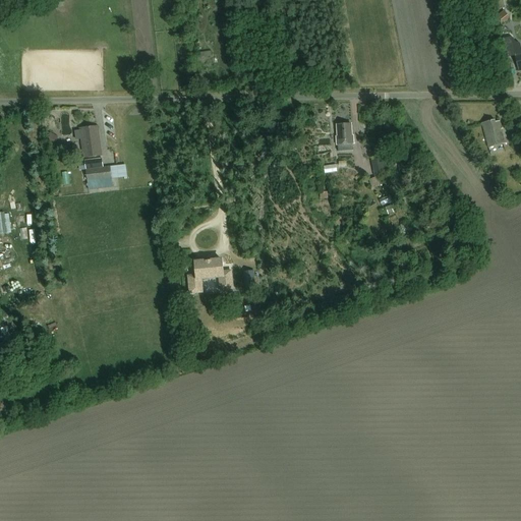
[(502,23),(509,18),(504,12),(498,17),(502,23)]
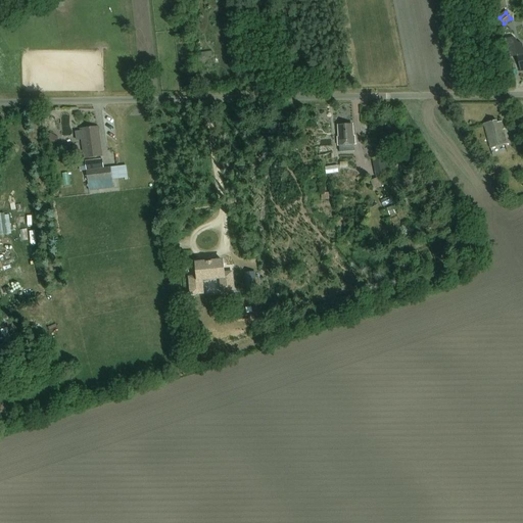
[(520,73),(522,72),(522,51),(522,50),(522,49),(522,45),(522,44),(521,44),(520,44),(520,43),(519,43),(518,43),(517,43),(517,42),(516,42),(516,41),(516,40),(515,40),(515,39),(514,39),(514,38),(513,38),(512,38),(505,40),(510,58),(516,56),(520,73)]
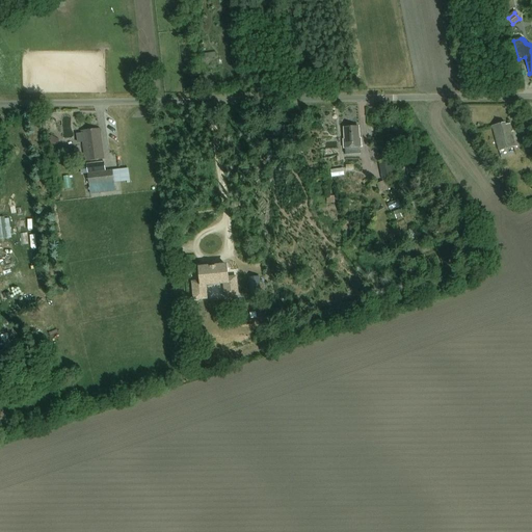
[(499,152),(515,148),(510,125),(505,126),(505,124),(491,127),(499,152)]
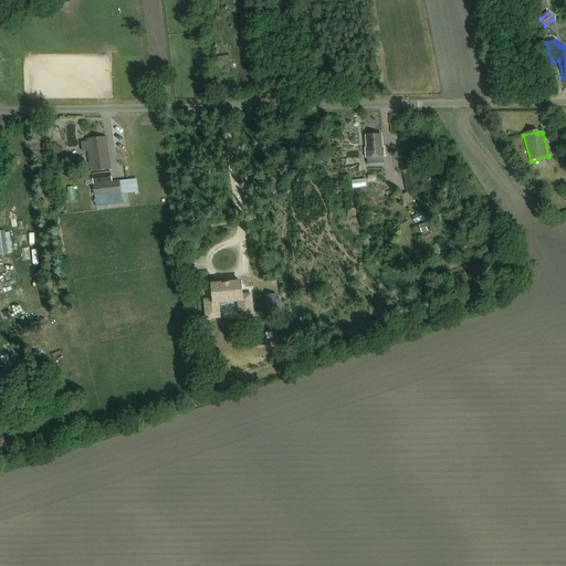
[(383,157),(384,157),(384,148),(383,148),(381,136),(366,137),(367,149),(365,149),(366,158),(367,158),(368,166),(384,165),(383,157)]
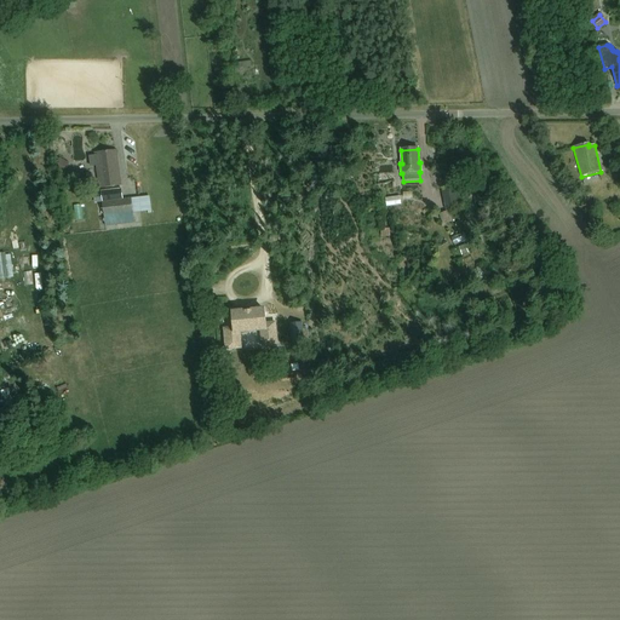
[(101,189),(121,185),(116,151),(95,154),(96,167),(98,167),(101,189)]
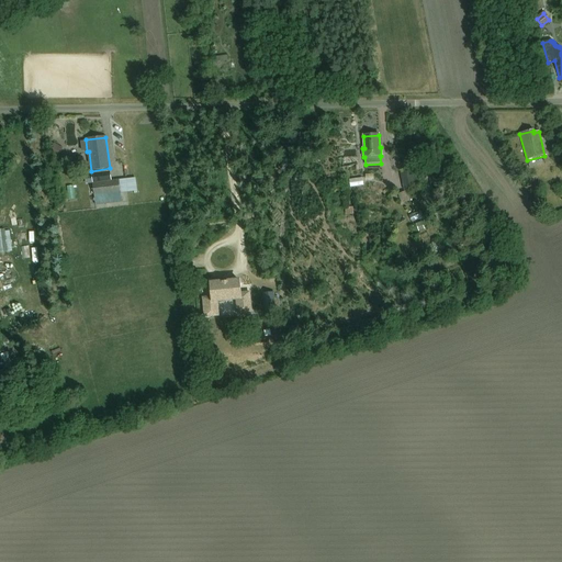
[(415,189),(412,171),(400,175),(404,192),(415,189)]
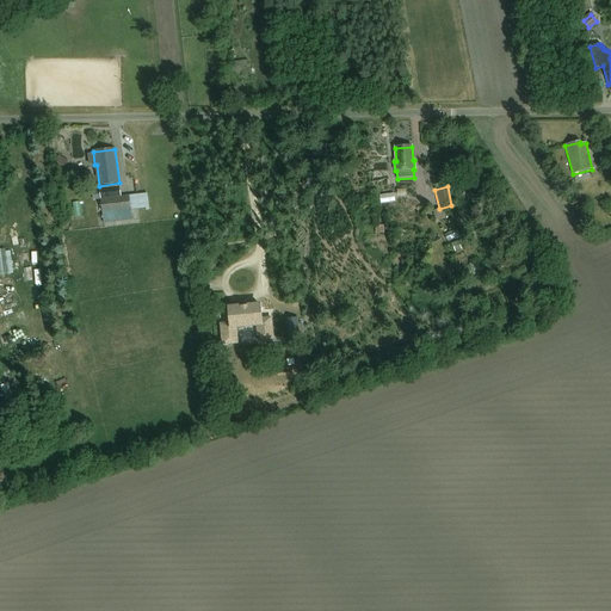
[(121,197),(121,187),(99,190),(104,224),(131,221),(129,196),(121,197)]
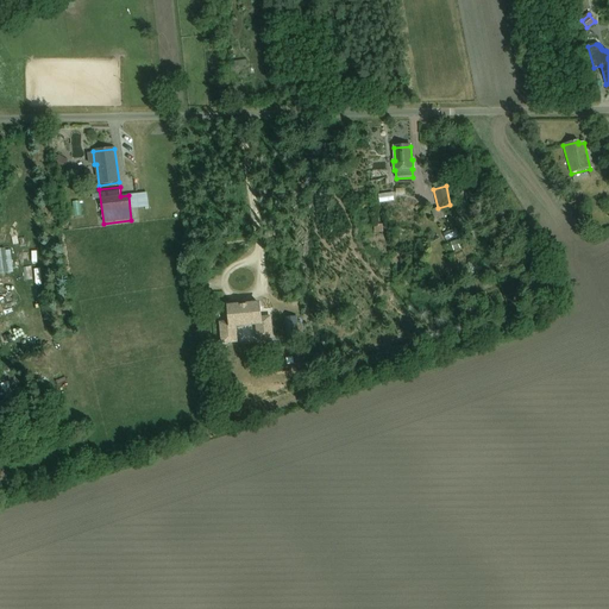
[(13,248),(0,248),(0,272),(14,272),(13,248)]
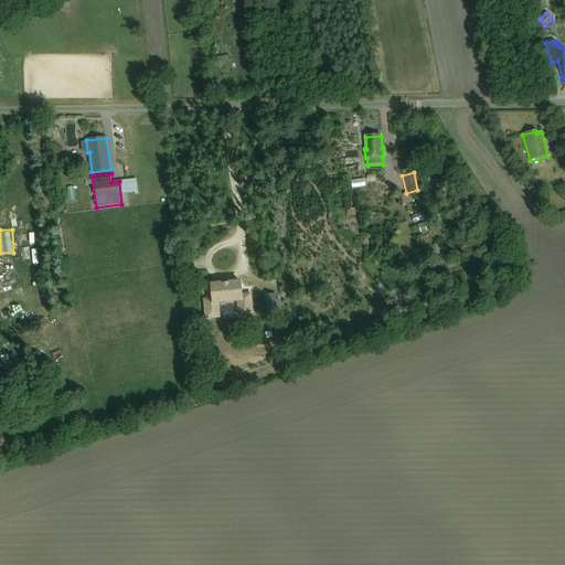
[(203,299),(205,320),(221,318),(220,305),(237,302),(238,317),(254,316),(252,294),(243,295),(242,280),(210,284),(211,298),(203,299)]
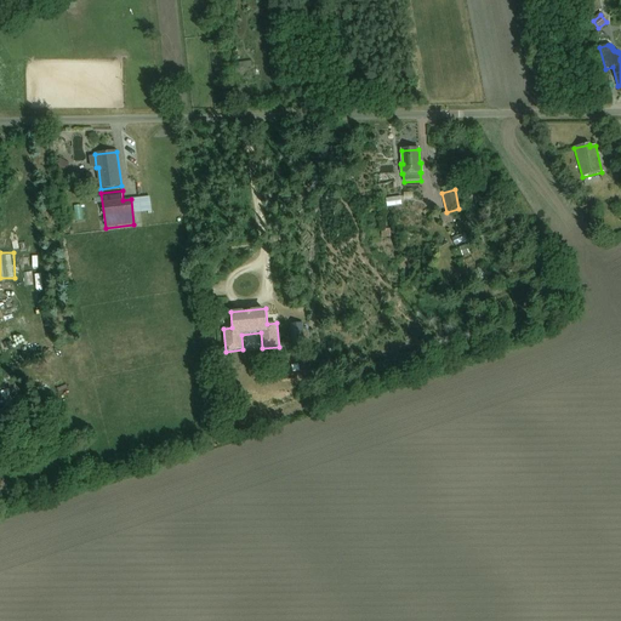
[(0,439),(11,437),(3,406),(0,408),(0,439)]
